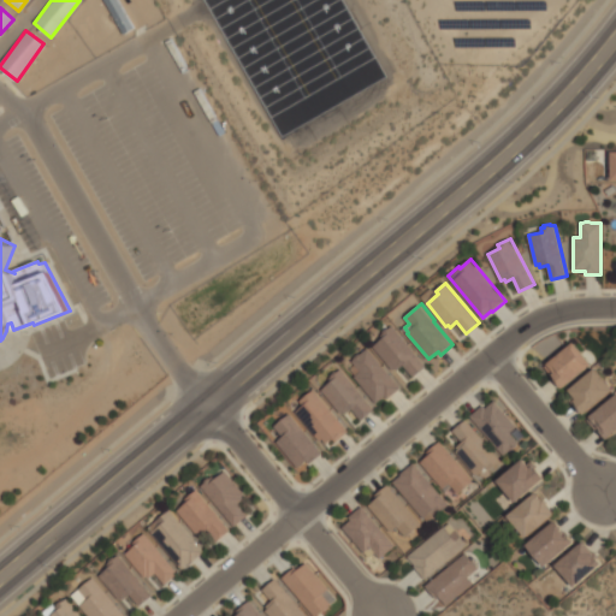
[(374,347),(385,338),(381,335),(385,332),(384,331),(389,327),(390,329),(395,325),(408,342),(407,342),(426,366),(414,375),(404,365),(398,369),(396,367),(394,369),(374,347)]
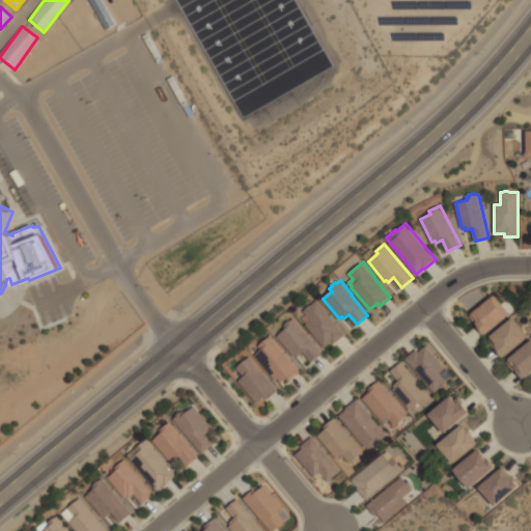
[(470,315),(495,295),(510,314),(485,334),(479,326),(477,323),(479,320),(477,318),(474,320),(470,315)]
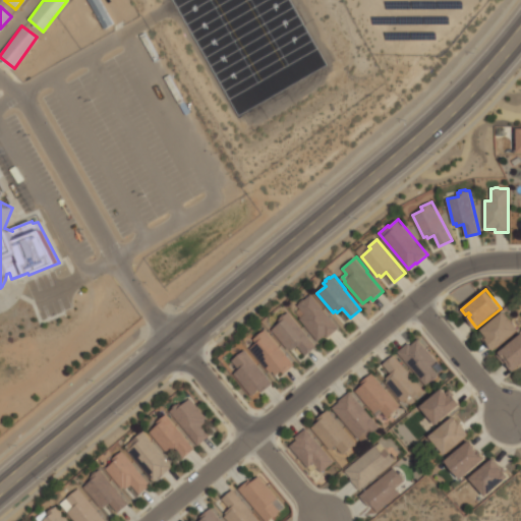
[(300,317),(306,313),(298,305),(301,303),(300,302),(304,299),(304,300),(311,294),(339,328),(328,337),(326,335),(319,340),(300,317)]
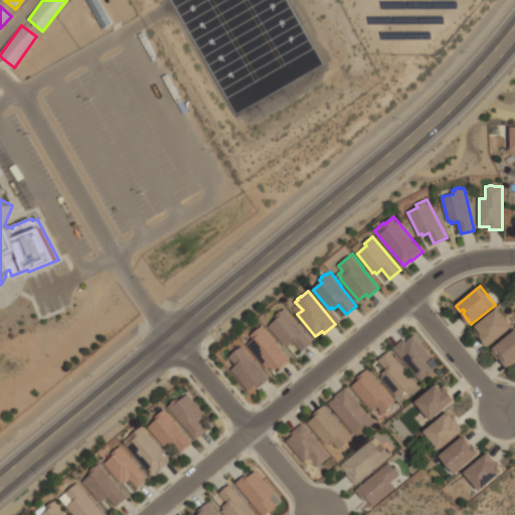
[(270,325),(279,319),(277,316),(279,314),(278,313),(282,310),(283,311),(286,308),(313,342),(303,351),(295,341),(290,345),(288,343),(286,345),(270,325)]
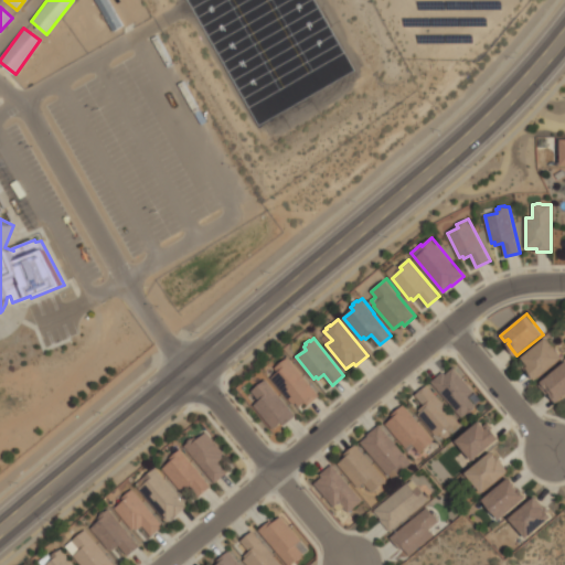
[(536,380),(529,371),(530,370),(528,366),(530,365),(523,358),(546,338),(563,358),(536,380)]
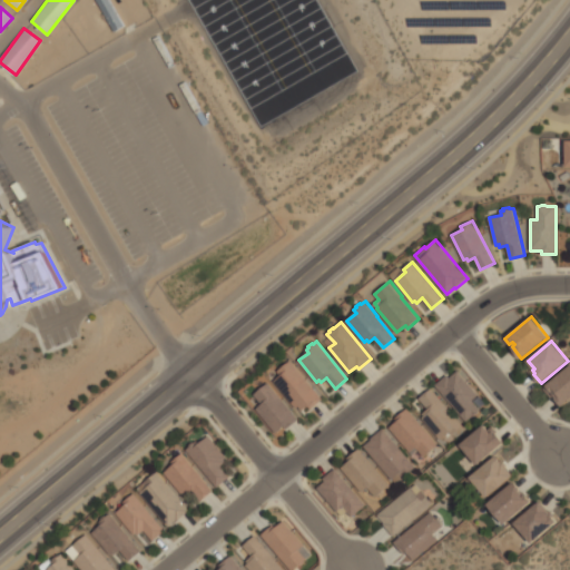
[(274,381),(282,375),(278,371),(291,360),(323,399),(311,409),(308,405),(303,410),(300,406),(297,408),(274,381)]
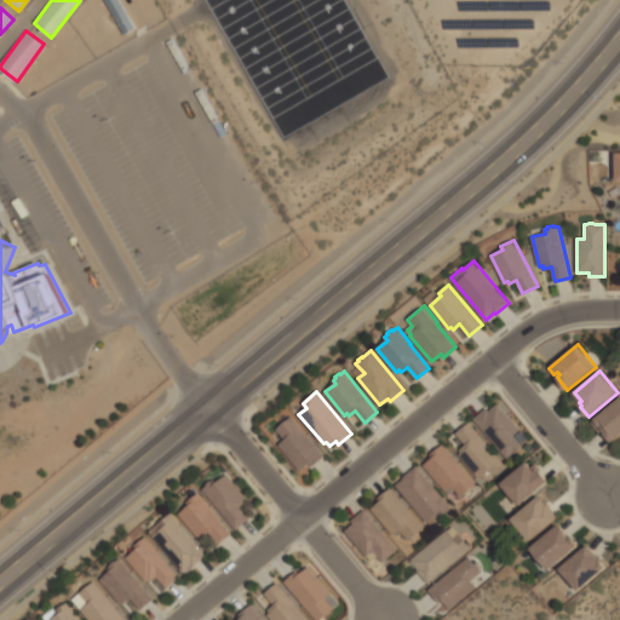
[(591,422),(619,397),(619,435),(612,442),(604,434),(606,432),(603,429),(600,432),(591,422)]
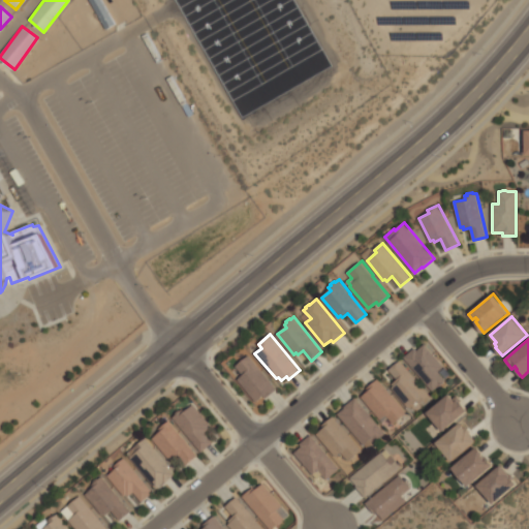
[(404,356),(415,347),(417,350),(425,344),(443,367),(438,371),(445,380),(432,391),(404,356)]
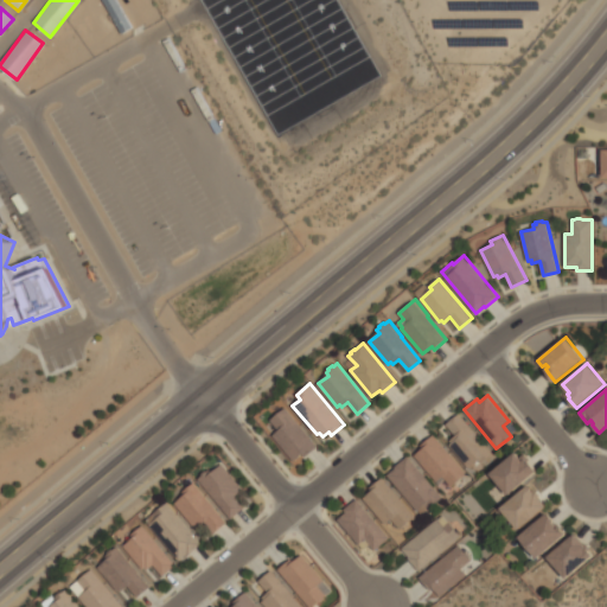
[(274,435),(280,430),(272,420),(286,408),(318,446),(305,457),(302,453),(294,460),(274,435)]
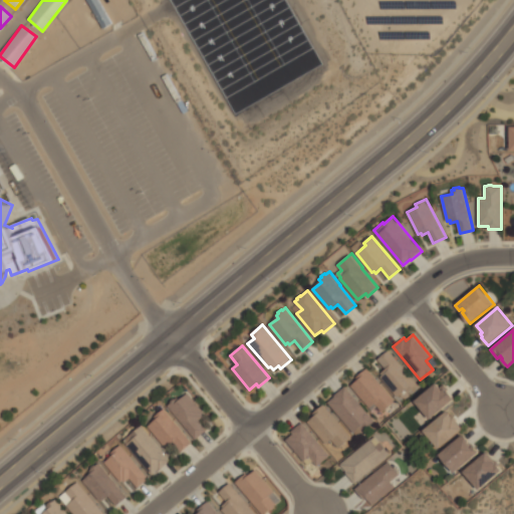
[(380,376),(382,375),(381,372),(387,368),(378,358),(390,350),(417,383),(407,393),(405,390),(397,396),(380,376)]
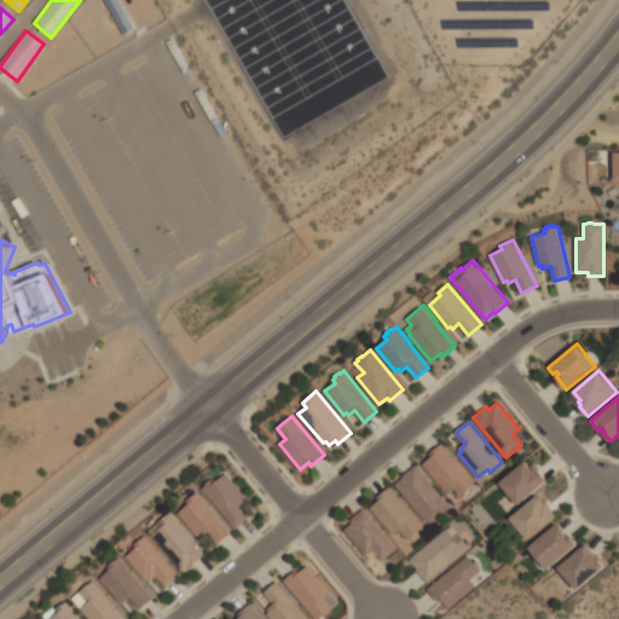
[(423,464),(433,457),(429,453),(443,444),(475,482),(460,496),(451,485),(445,491),(423,464)]
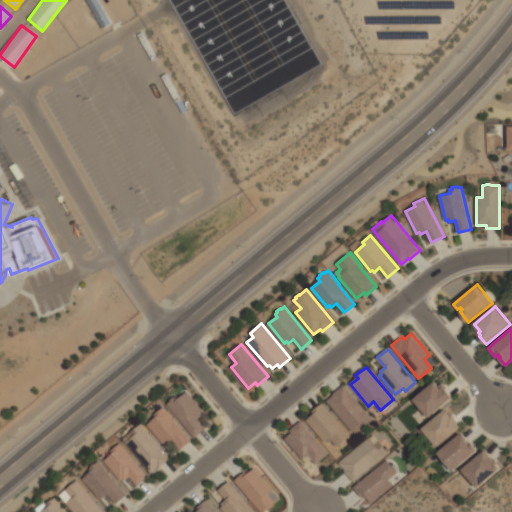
[(415,399),(435,381),(439,386),(443,383),(447,388),(445,389),(446,390),(447,389),(453,397),(430,417),(415,399)]
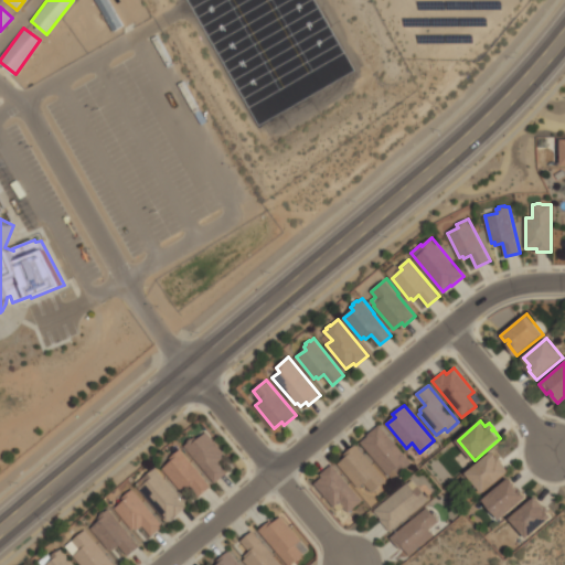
[(361,443),(369,435),(368,434),(381,424),(393,439),(392,439),(412,462),(398,473),(395,469),(388,475),(361,443)]
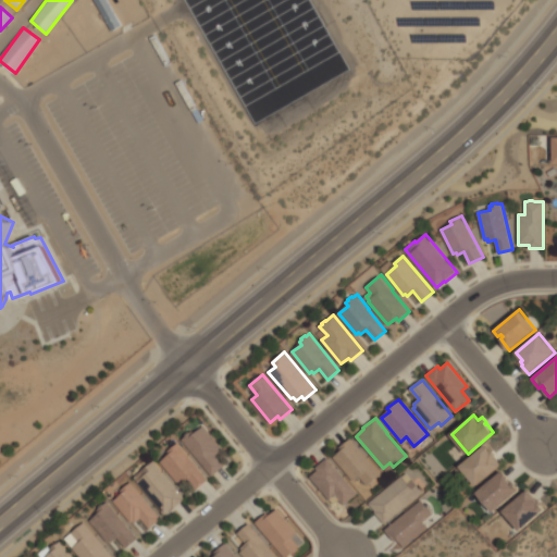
[(182,440),(193,431),(195,433),(203,425),(221,446),(219,448),(221,452),(215,456),(224,466),(212,475),(182,440)]
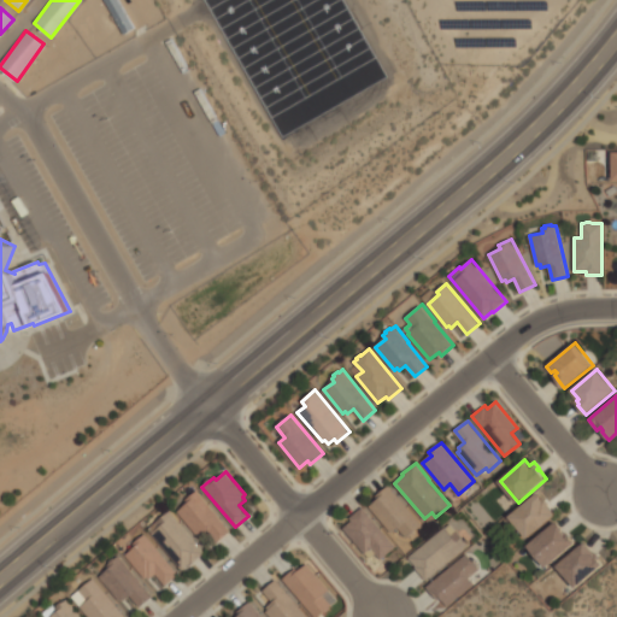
[(370,506),(378,499),(376,497),(389,486),(421,524),(405,538),(397,527),(391,532),(370,506)]
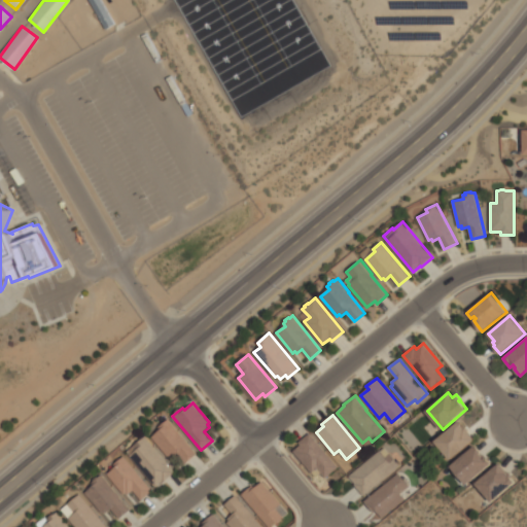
[(152,436),(161,429),(159,427),(169,419),(197,453),(185,462),(177,452),(172,456),(171,454),(168,456),(152,436)]
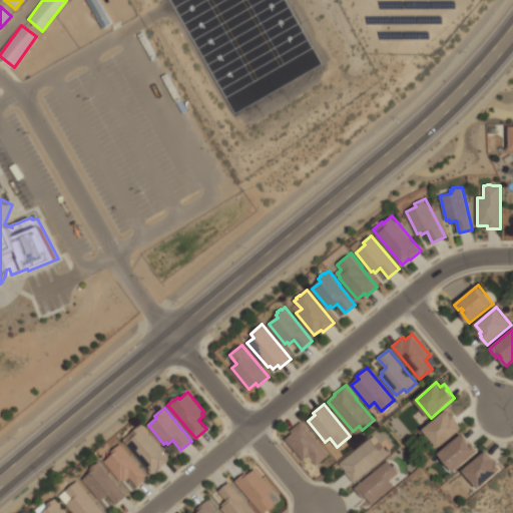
[(424,429),(447,410),(453,417),(454,416),(463,428),(439,447),(424,429)]
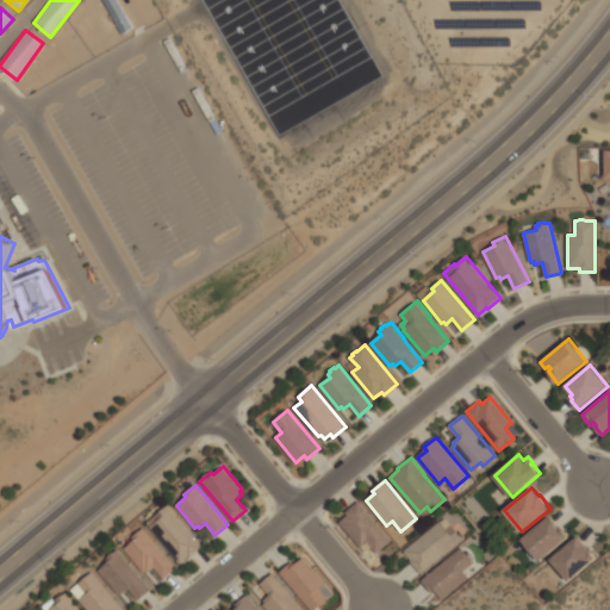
[(340,522),(348,515),(346,511),(359,502),(391,540),(375,552),(372,547),(366,552),(361,547),(340,522)]
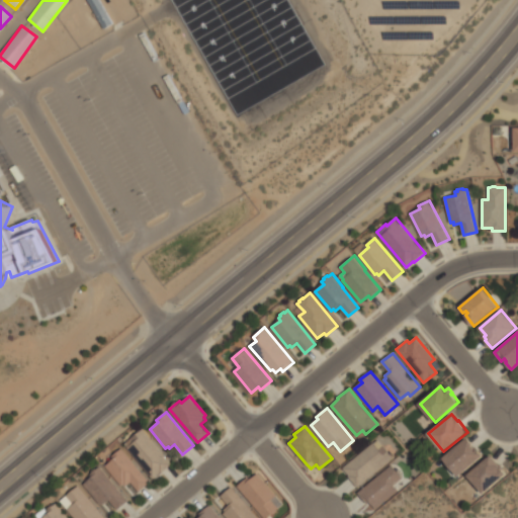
[(128,448),(128,447),(125,443),(143,429),(171,463),(159,475),(158,473),(153,478),(128,448)]
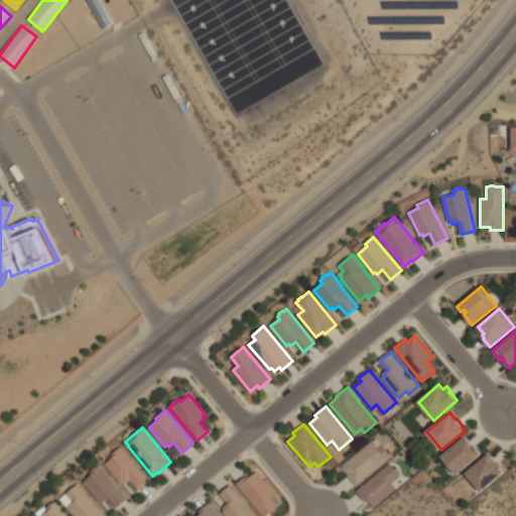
[(457,474),(441,456),(467,436),(472,442),(471,443),(475,448),(476,447),(481,455),(457,474)]
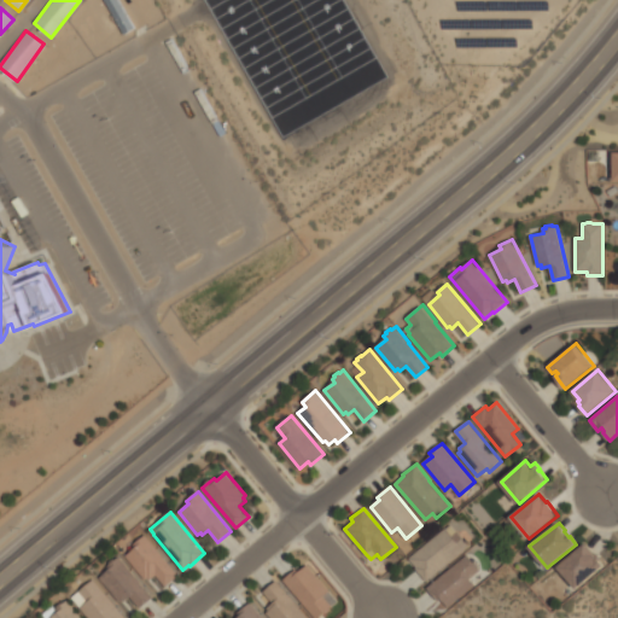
[(409,558),(445,528),(447,529),(450,525),(468,546),(426,581),(415,567),(417,566),(409,558)]
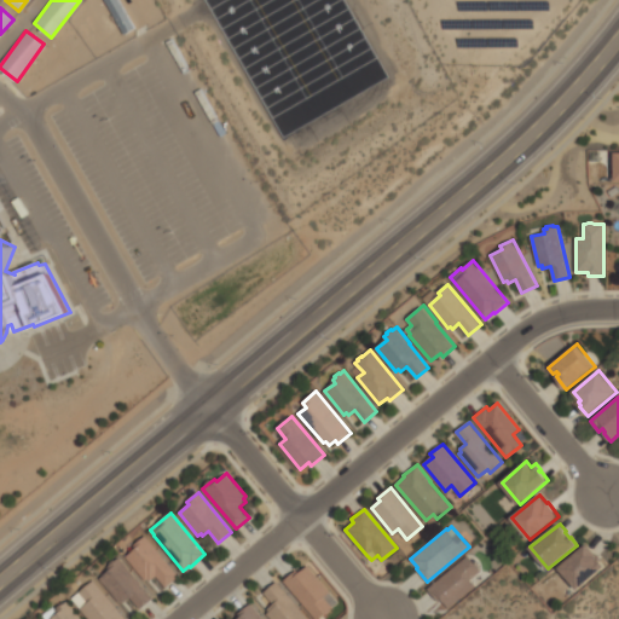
[(145,536),(179,576),(167,586),(157,576),(150,580),(149,578),(146,580),(127,556),(137,548),(134,545),(145,536)]
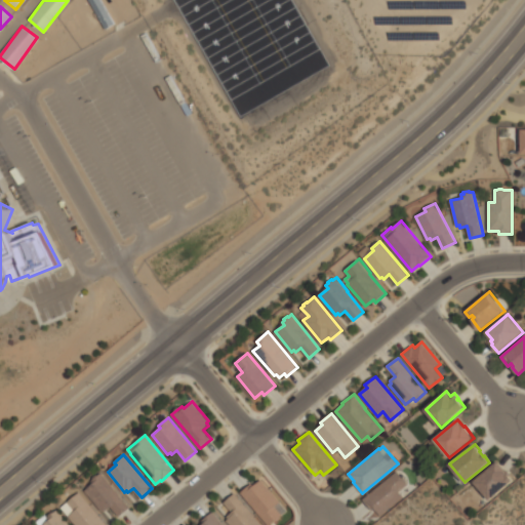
[(474,482),(498,461),(513,480),(489,499),(474,482)]
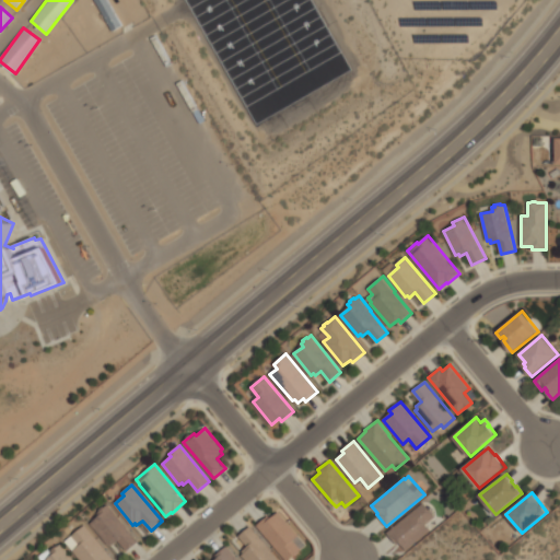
[(406,549),(399,541),(396,544),(387,533),(422,502),(434,516),(424,524),(430,531),(406,549)]
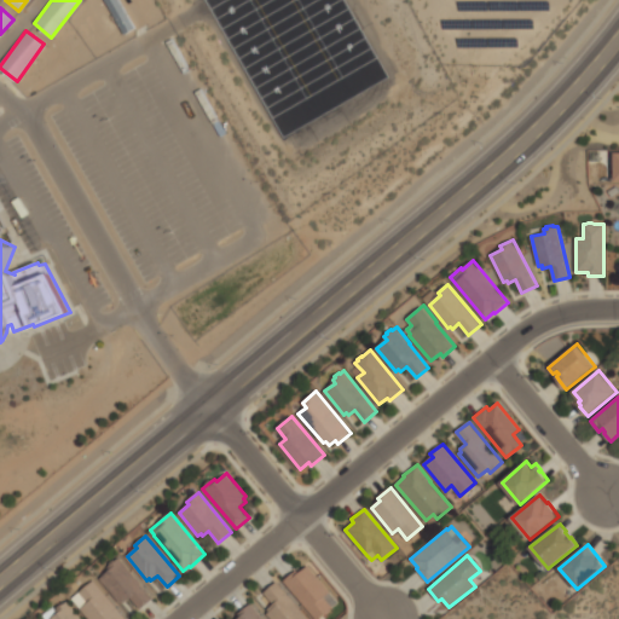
[(100,578),(110,570),(109,567),(111,565),(110,563),(115,560),(116,561),(120,557),(152,597),(140,608),(131,596),(125,602),(122,600),(120,601),(100,578)]
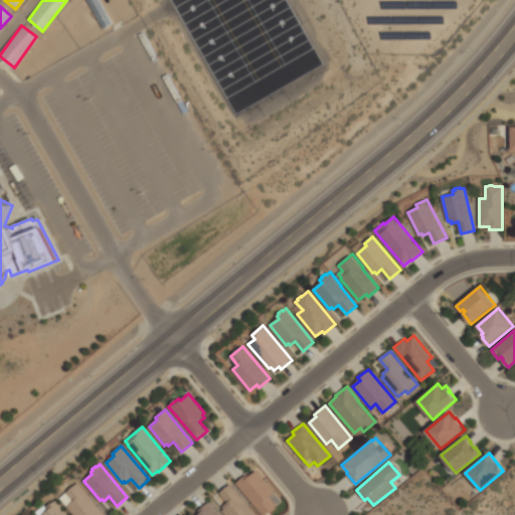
[(263,514),(236,483),(246,474),(249,477),(256,471),(274,492),(269,496),(276,504),(263,514)]
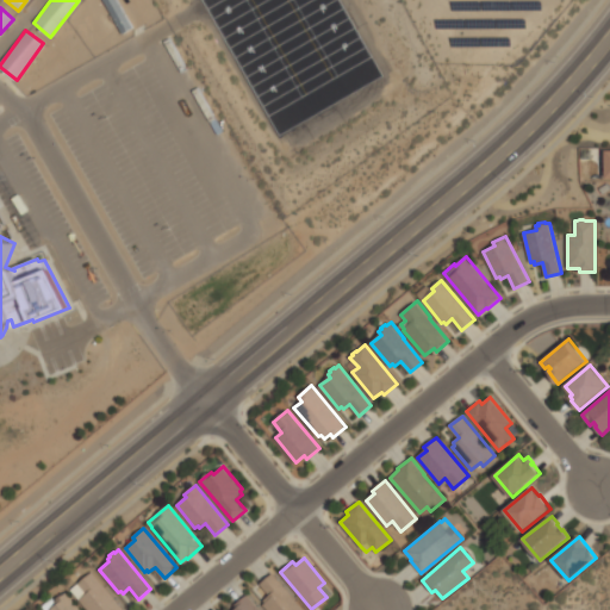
[(89,609),(72,589),(93,572),(124,609),(89,609)]
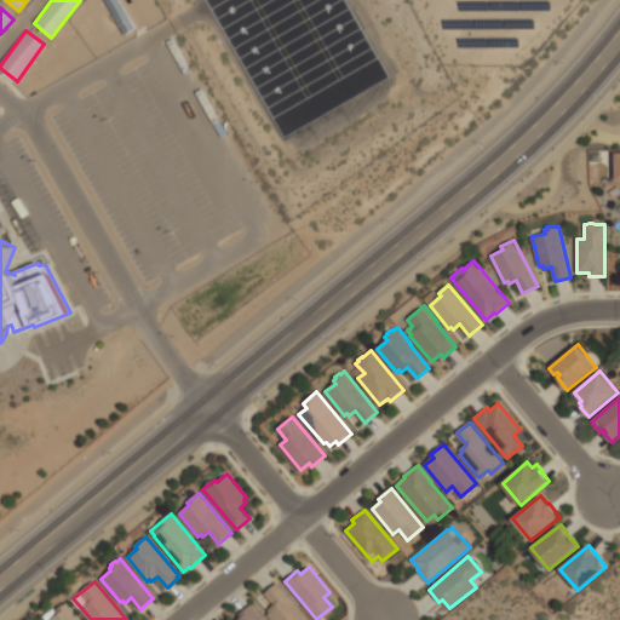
[(309,619),(273,619),(268,614),(270,612),(268,609),(274,604),(264,593),(277,583),(309,619)]
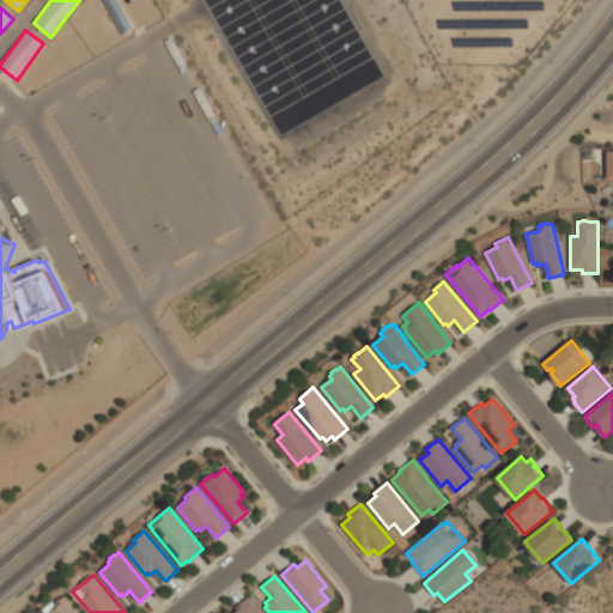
[(67,595),(82,612),(46,612),(43,608),(53,600),(56,604),(67,595)]
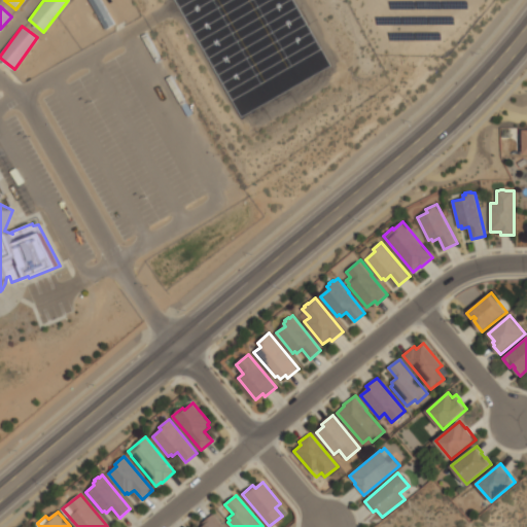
[(203,526),(205,526),(203,523),(213,514),(223,526),(203,526)]
